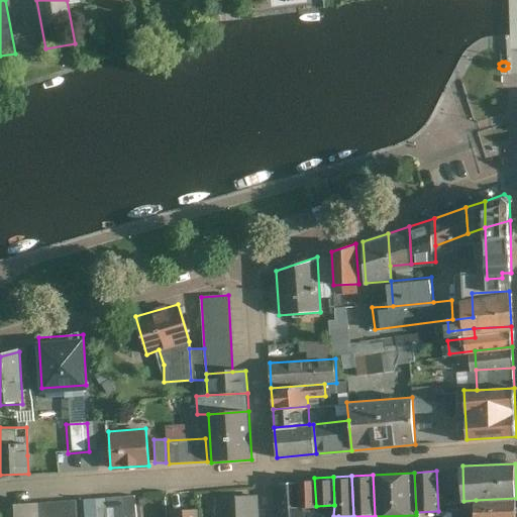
[(316,506),(314,478),(296,480),(297,507),(305,507),(316,506)]
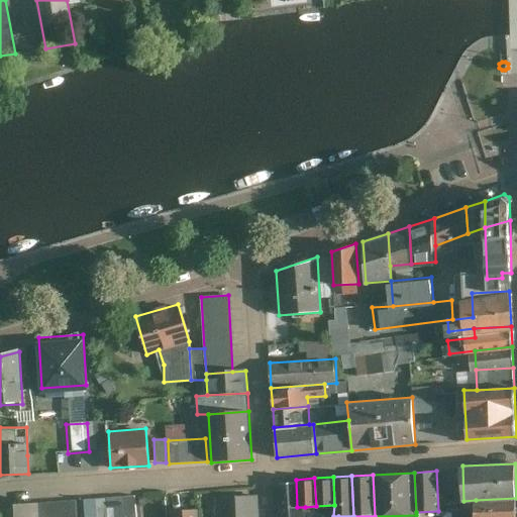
[(305,516),(305,507),(297,507),(296,480),(278,481),(279,516),(305,516)]
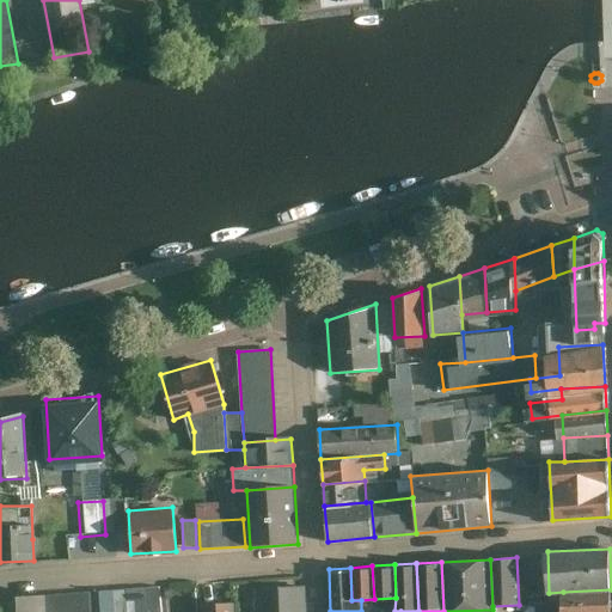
[(303,611),(303,587),(255,589),(255,611),(303,611)]
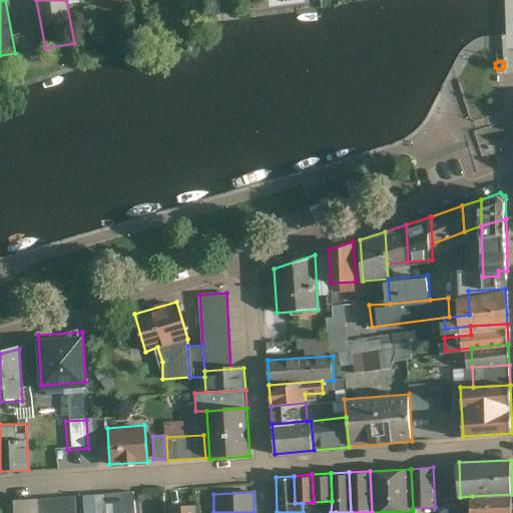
[(135,512),(134,493),(122,494),(123,512),(135,512)]
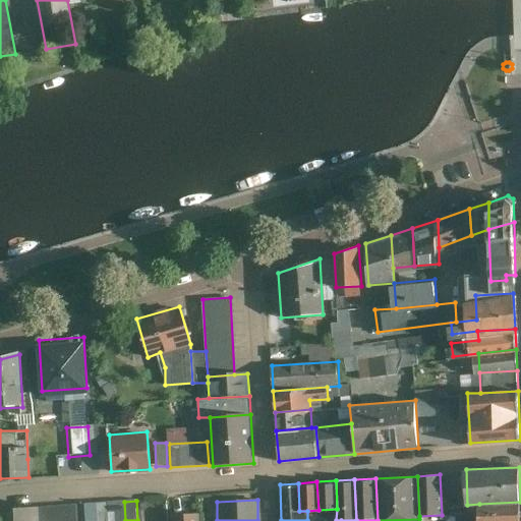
[(125,520),(124,502),(108,503),(108,520),(125,520)]
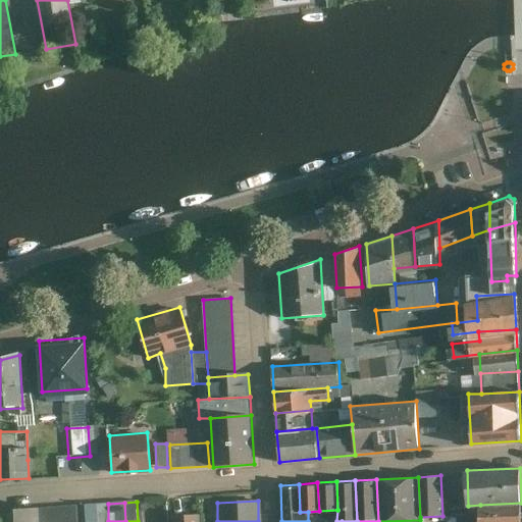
[(521,521),(521,516),(521,503),(480,505),(480,521),(521,521)]
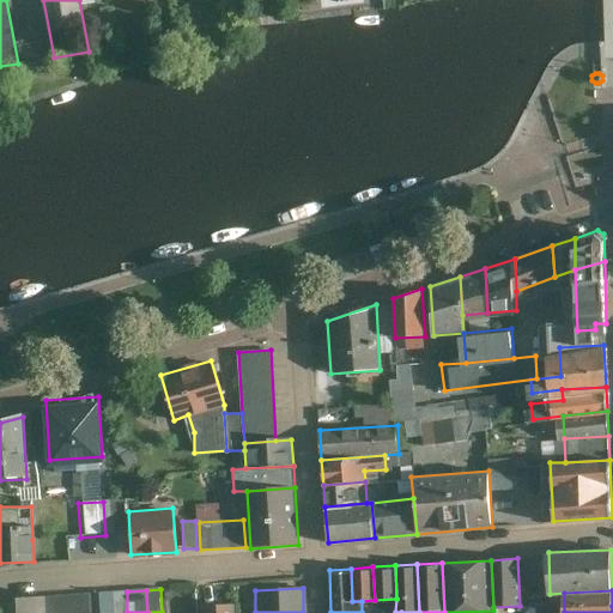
[(127,612),(127,592),(114,593),(115,612),(127,612)]
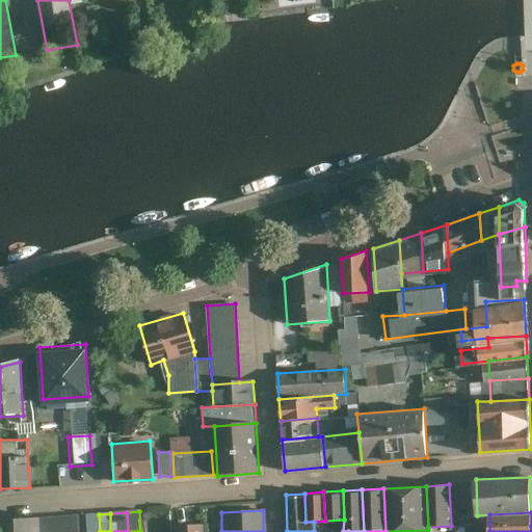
[(82,531),(81,514),(40,516),(40,531),(82,531)]
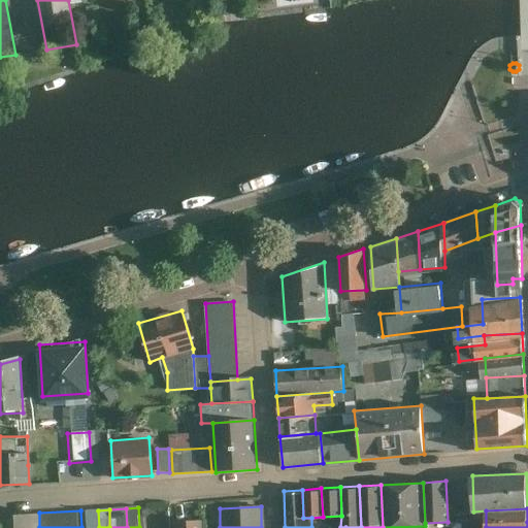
[(99,527),(98,510),(80,510),(81,527),(99,527)]
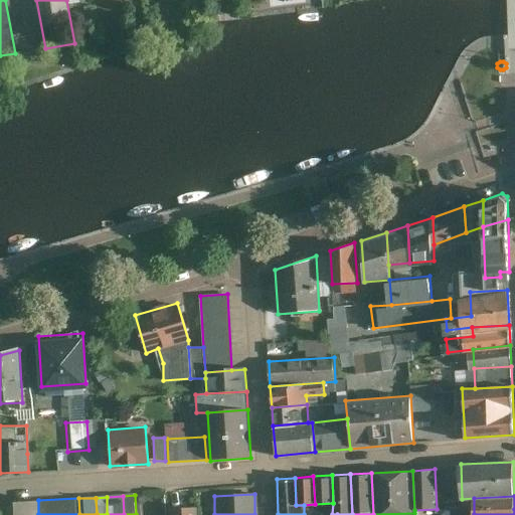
[(38,514),(38,500),(0,502),(0,514),(38,514)]
